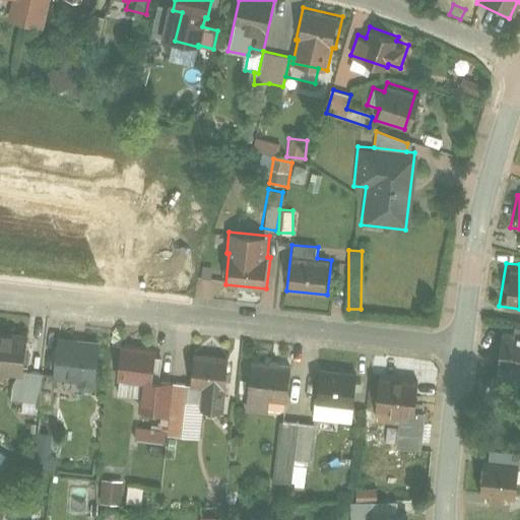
[(507,329),(499,328),(494,362),(519,366),(519,326),(508,325),(507,329)]
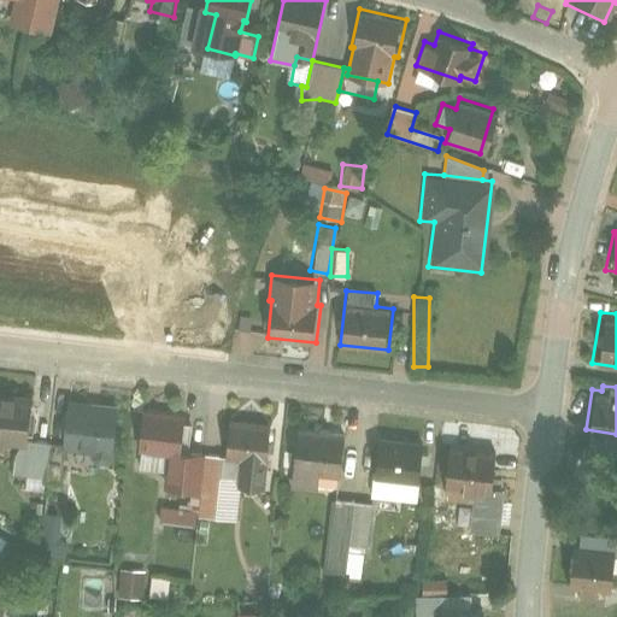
[(0,447),(16,450),(27,450),(27,442),(31,393),(0,391),(0,447)]
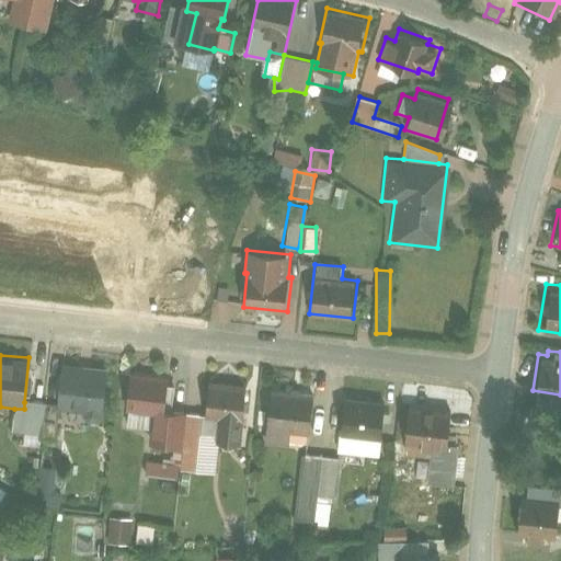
[(107,366),(61,362),(57,404),(57,408),(104,412),(107,366)]
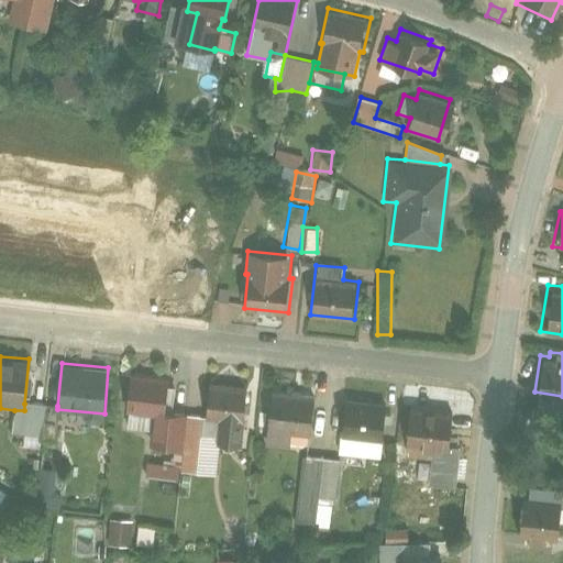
[(155,412),(165,414),(169,375),(131,371),(127,410),(155,412)]
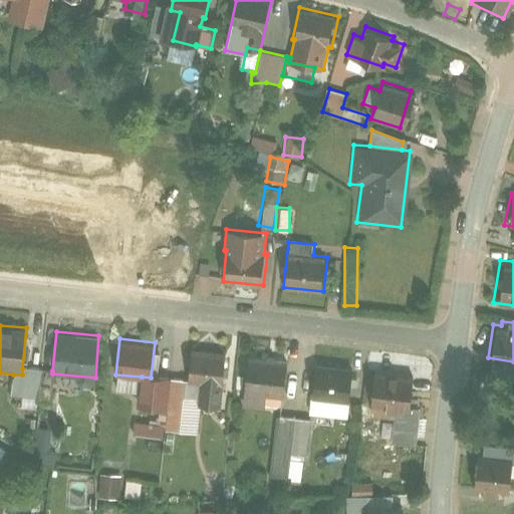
[(220,350),(192,347),(189,381),(195,382),(194,399),(193,405),(214,407),(220,350)]
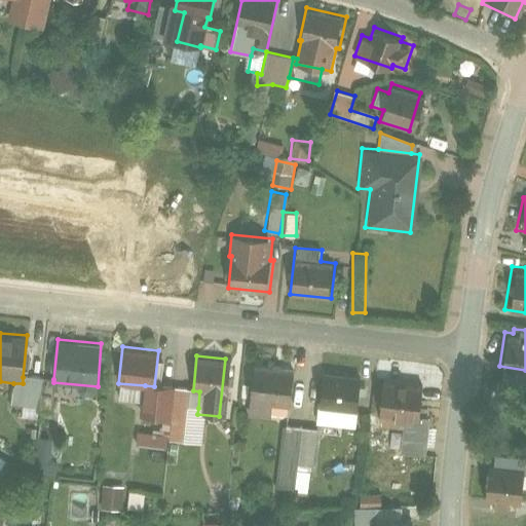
[(290,369),(250,365),(243,416),(264,418),(266,404),(286,406),(290,369)]
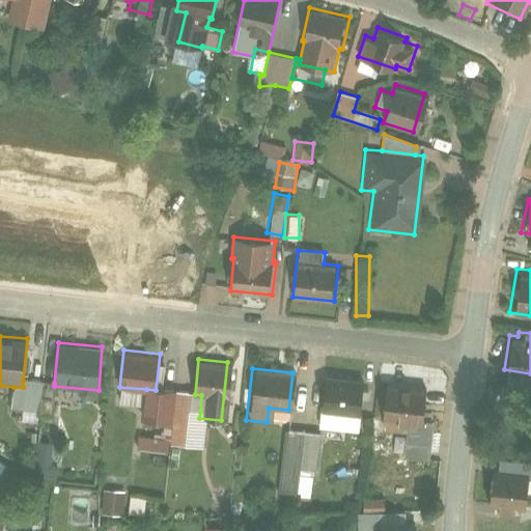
[(355,418),(360,380),(320,375),(316,414),(355,418)]
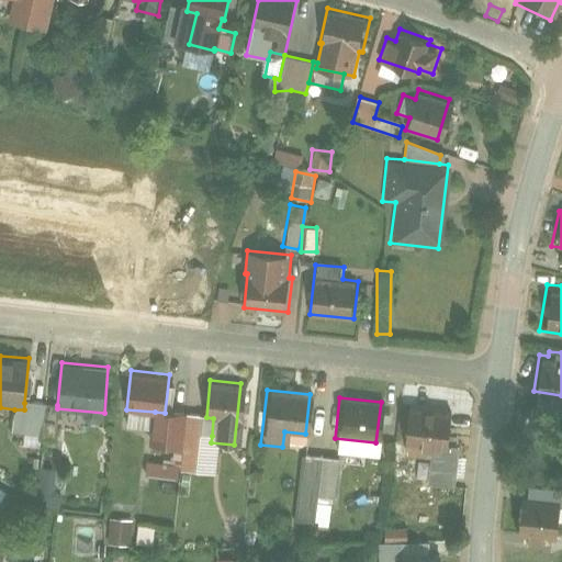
[(12,434),(41,437),(43,404),(24,403),(24,409),(14,409),(12,434)]
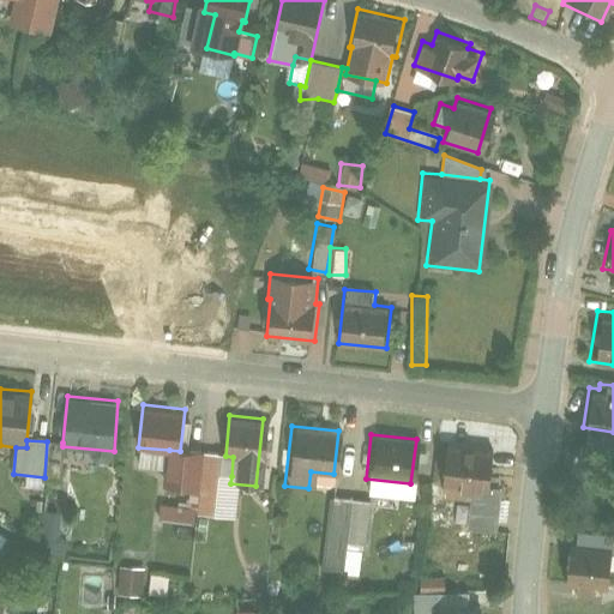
[(62,446),(62,443),(47,441),(44,477),(43,481),(59,482),(62,446)]
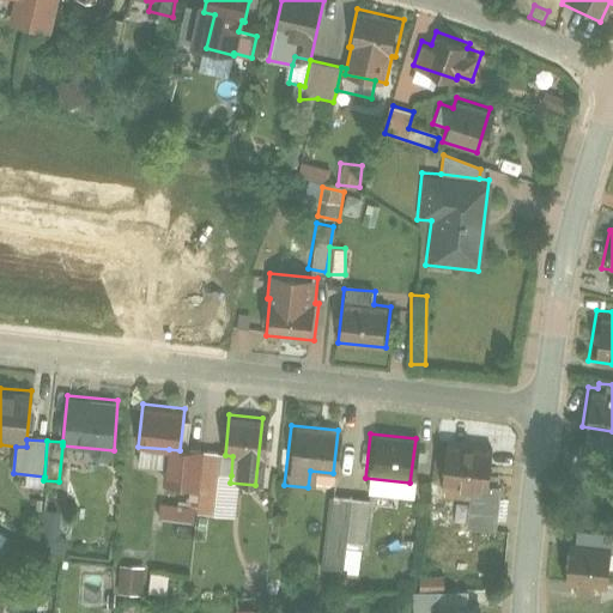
[(486,447),(443,442),(438,486),(465,489),(481,491),(483,483),(486,447)]
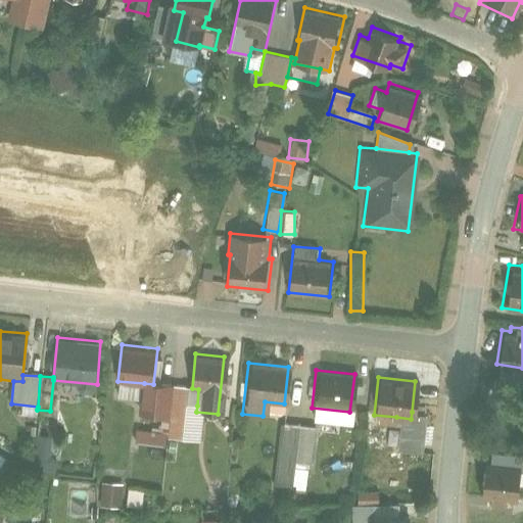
[(170,417),(174,386),(153,384),(144,383),(140,414),(160,416),(170,417)]
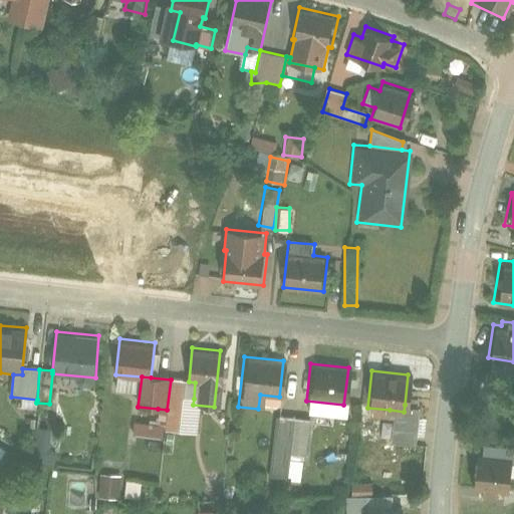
[(179,397),(194,399),(195,382),(189,381),(171,379),(167,410),(158,409),(156,426),(166,427),(165,434),(175,435),(179,397)]
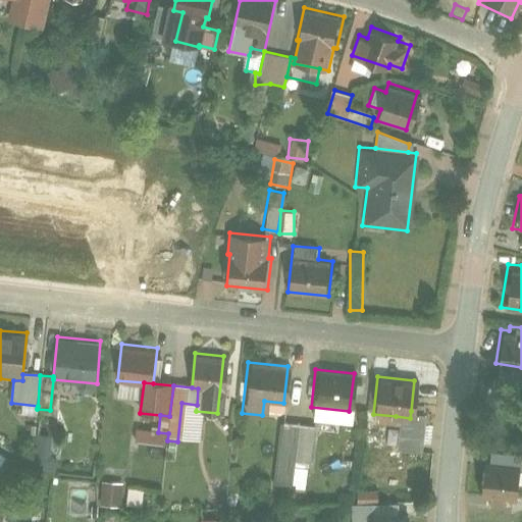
[(421,412),(411,411),(410,418),(396,416),(392,452),(416,454),(421,412)]
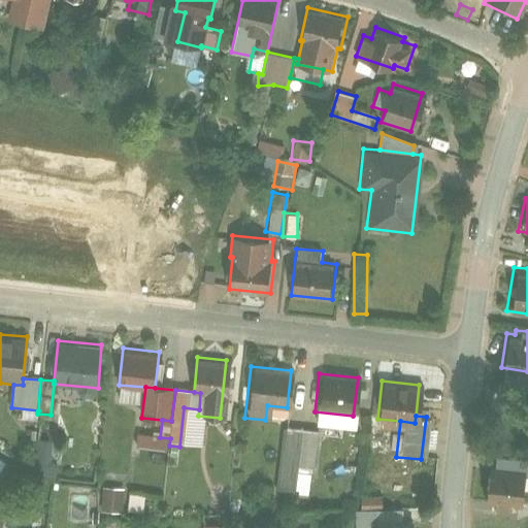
[(298,428),(281,426),(272,491),(290,493),(293,465),(298,428)]
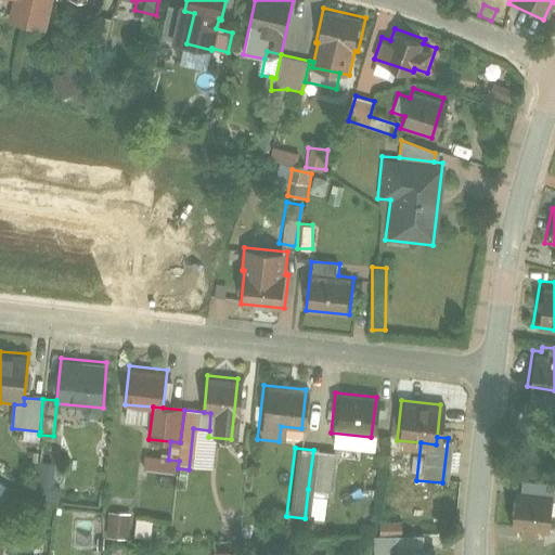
[(313,450),(308,489),(324,491),(330,452),(313,450)]
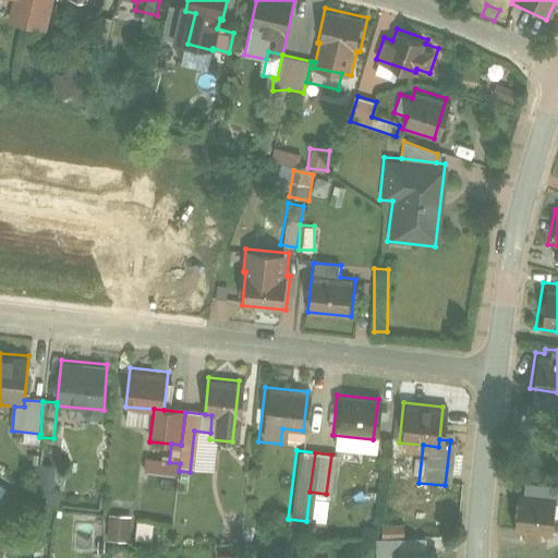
[(179,471),(180,463),(169,462),(144,460),(143,471),(178,475),(179,471)]
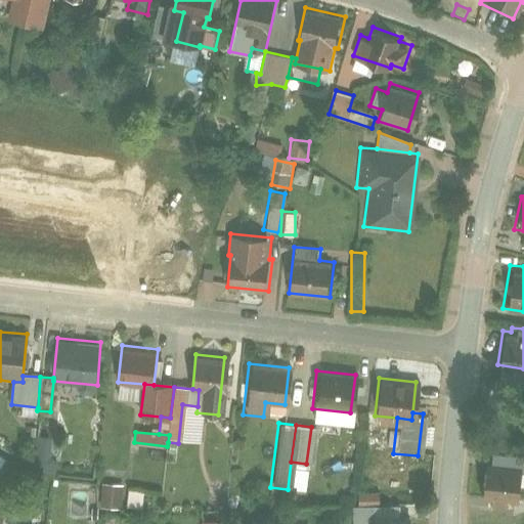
[(29,468),(54,474),(58,456),(48,454),(52,437),(38,434),(29,468)]
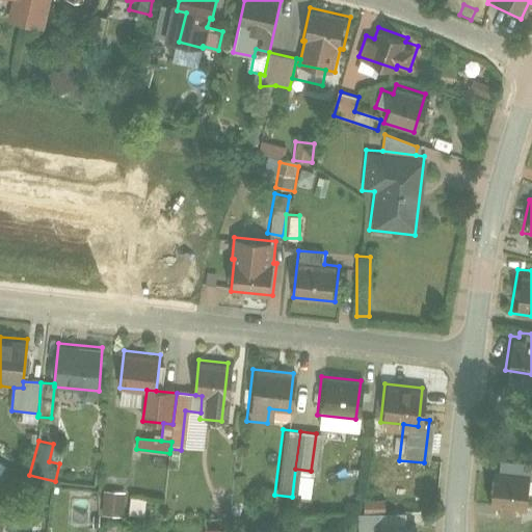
[(527,474),(488,470),(485,504),(523,508),(527,474)]
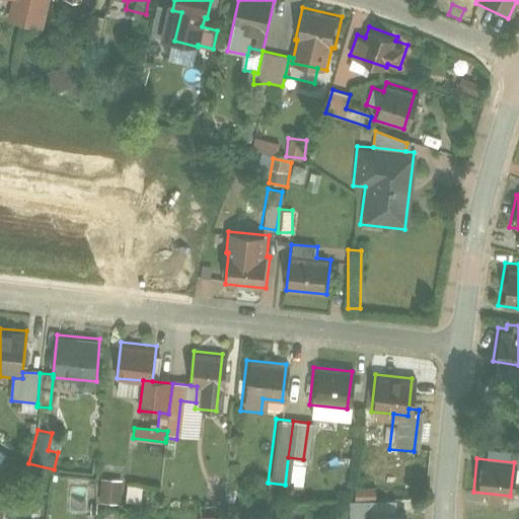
[(122,480),(100,478),(97,502),(119,504),(122,480)]
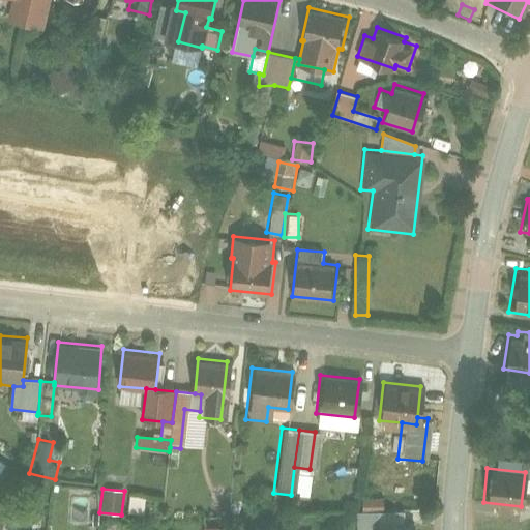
[(129,495),(128,511),(144,512),(145,496),(129,495)]
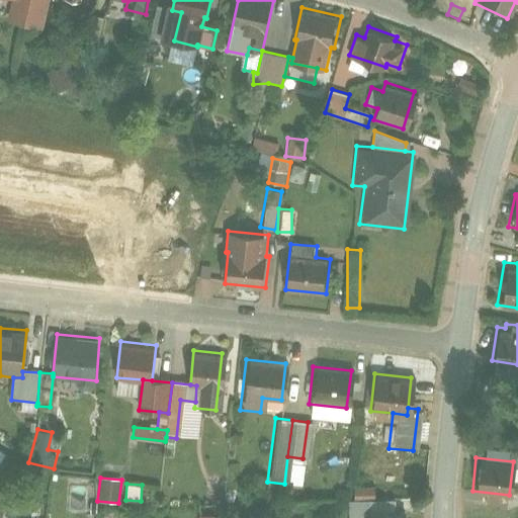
[(343,517),(358,517),(359,509),(366,508),(366,499),(344,500),(343,517)]
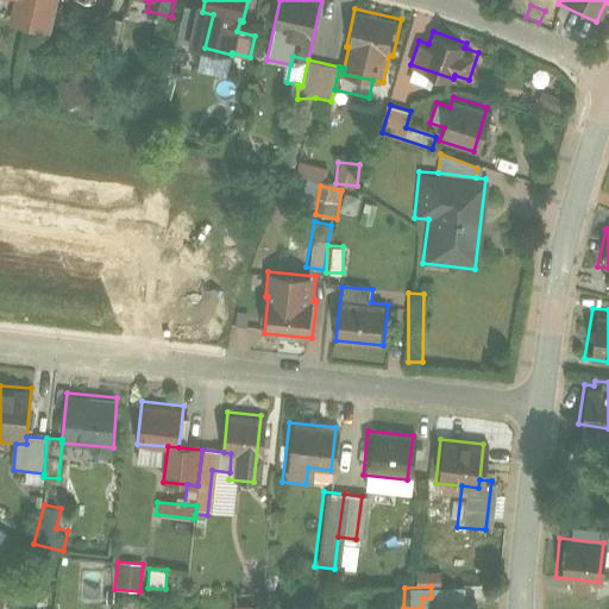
[(472,608),(472,597),(431,597),(422,598),(421,608),(472,608)]
